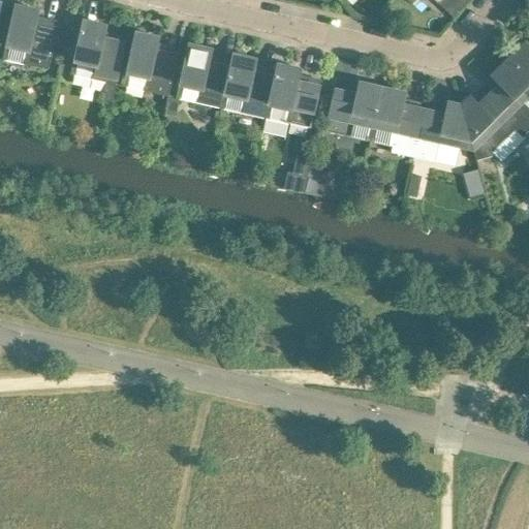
[(39,10),(33,8),(14,4),(2,59),(48,69),(58,27),(36,22),(38,17),(39,10)]
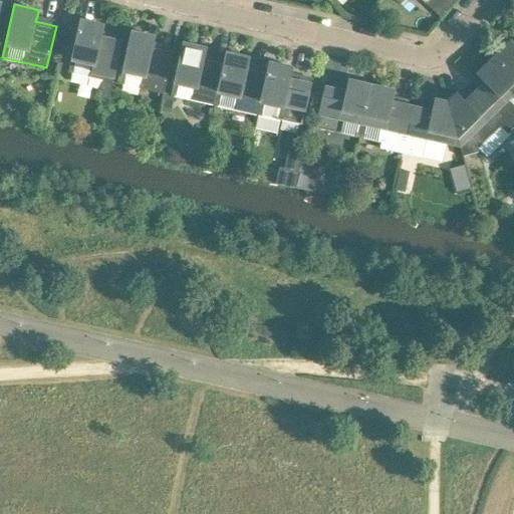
[(104,25),(98,23),(80,19),(68,72),(103,80),(99,97),(108,99),(122,41),(101,36),(104,25)]
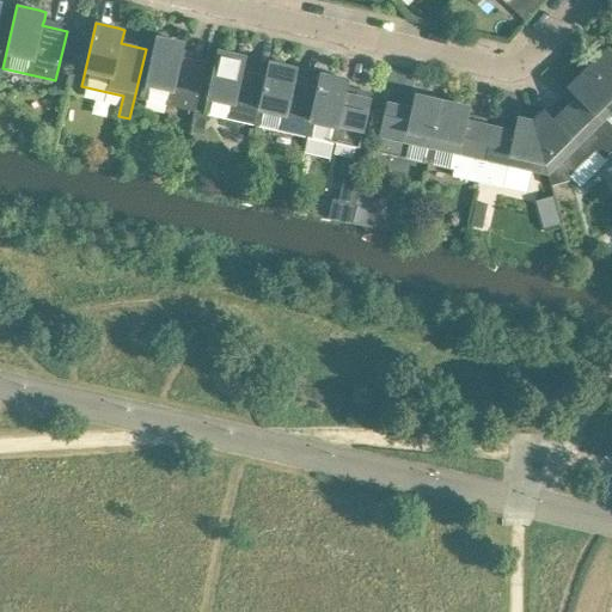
[(184,43),(177,42),(157,37),(142,99),(195,111),(206,62),(182,57),(183,50),(184,43)]
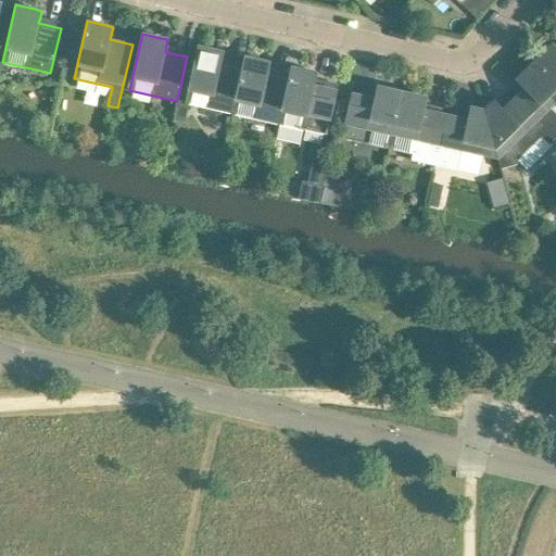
[(555,48),(552,43),(533,62),(555,84),(555,48)]
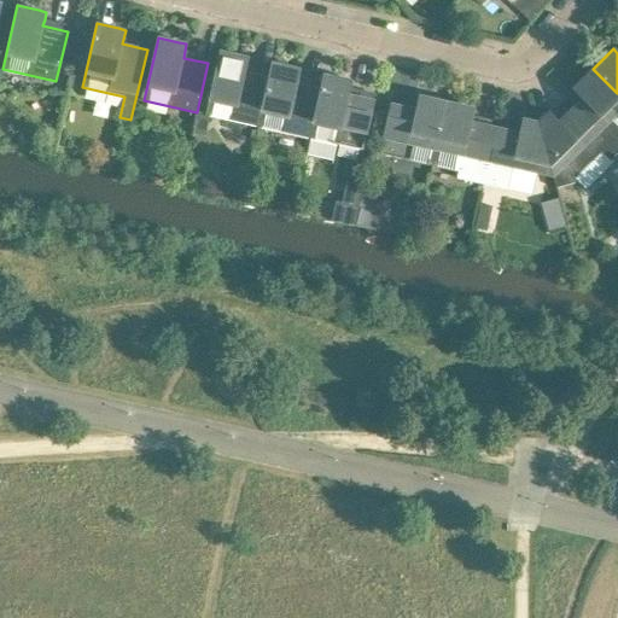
[(205,115),(258,127),(273,63),(272,63),(268,76),(245,71),(246,64),(249,57),(220,51),(209,98),(205,115)]
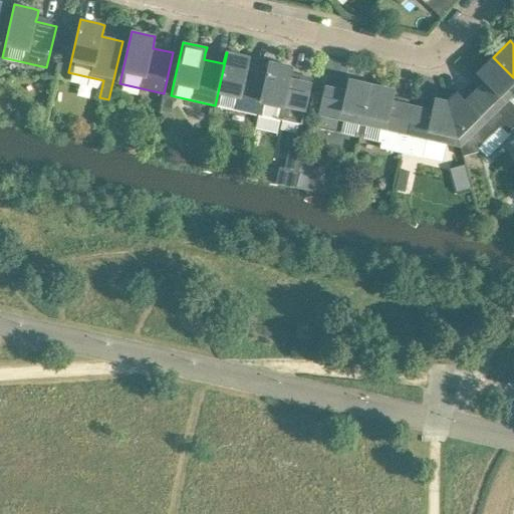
[(249,57),(227,52),(215,105),(258,114),(270,62),(269,61),(266,73),(247,69),(248,63),(249,57)]
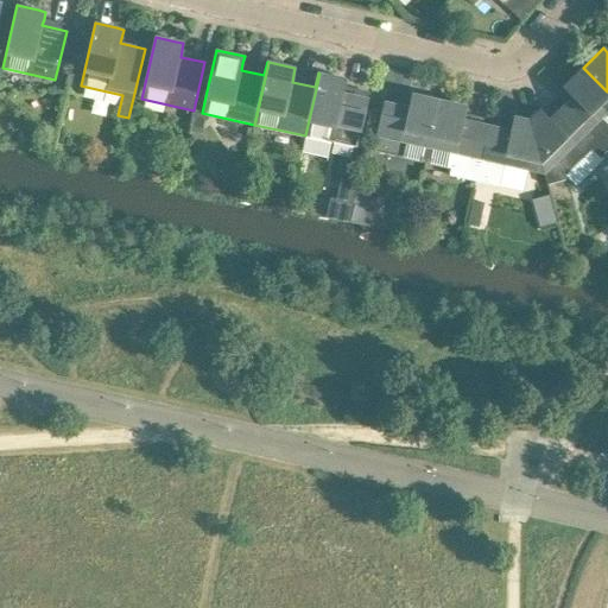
[(574,96),(568,102),(607,144),(607,92),(583,68),(563,87),(569,92),(574,96)]
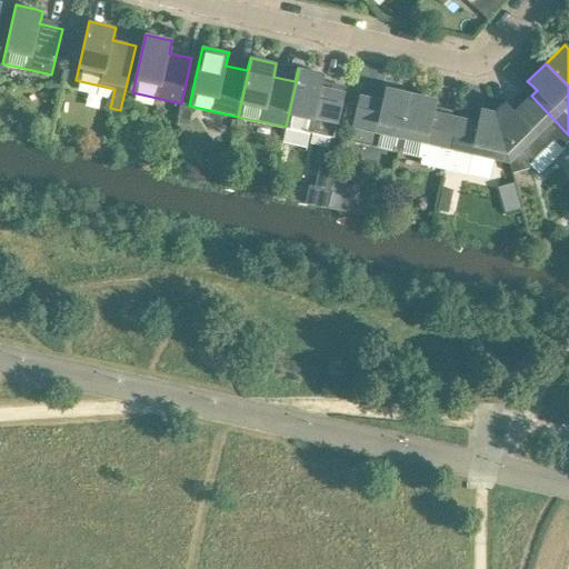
[(318,72),(299,69),(286,127),(333,138),(345,92),(321,87),(322,80),(323,75),(318,72)]
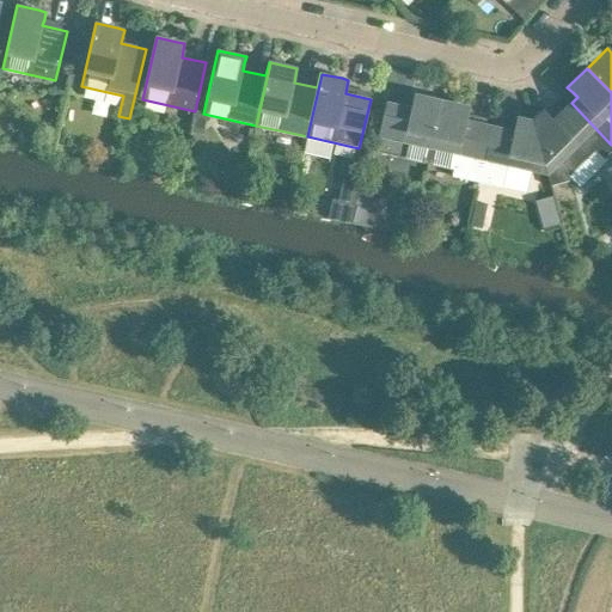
[(377,152),(428,164),(442,101),(415,95),(414,102),(412,109),(387,103),(377,152)]
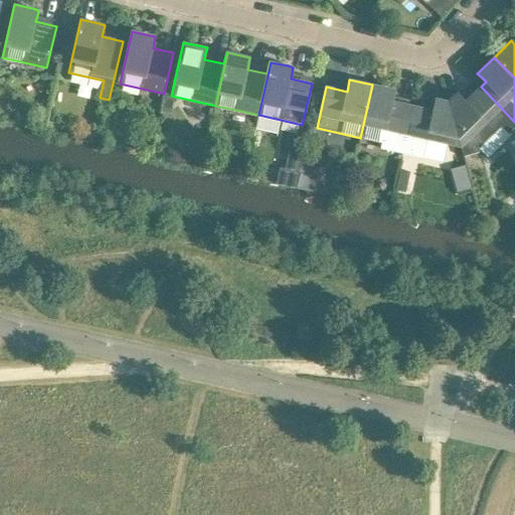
[(395,90),(372,84),(360,138),(382,143),(381,149),(402,153),(412,107),(392,102),(395,90)]
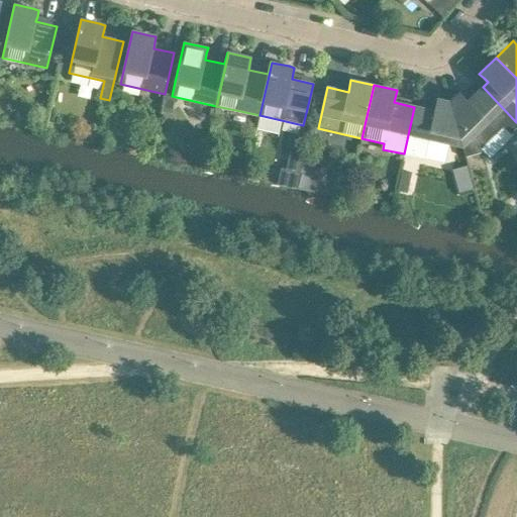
[(459,93),(450,102),(466,158),(482,152),(481,148),(503,126),(510,133),(516,126),(516,122),(483,87),(468,102),(459,93)]
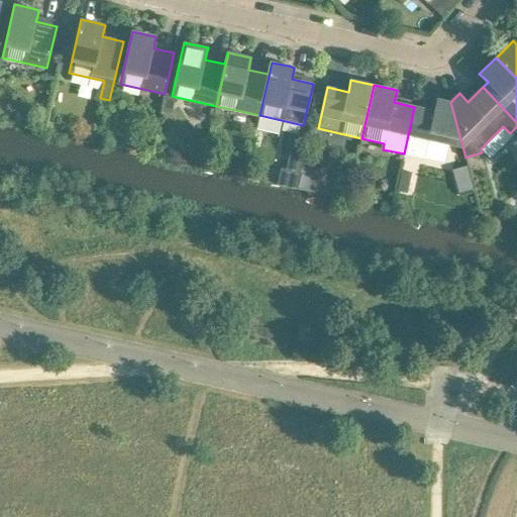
[(435,111),(414,107),(404,153),(425,159),(430,139),(461,146),(466,158),(450,102),(437,99),(436,105),(435,111)]
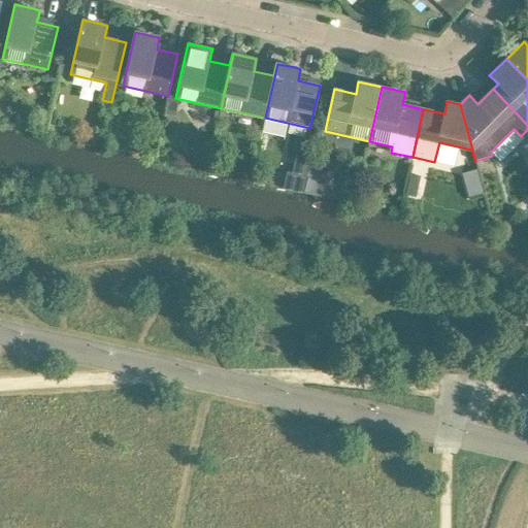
[(299,151),(294,172),(307,175),(312,154),(299,151)]
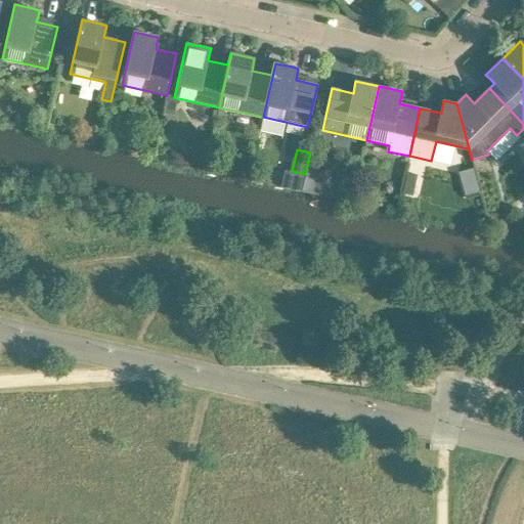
[(310,156),(306,176),(317,178),(318,175),(322,158),(310,156)]
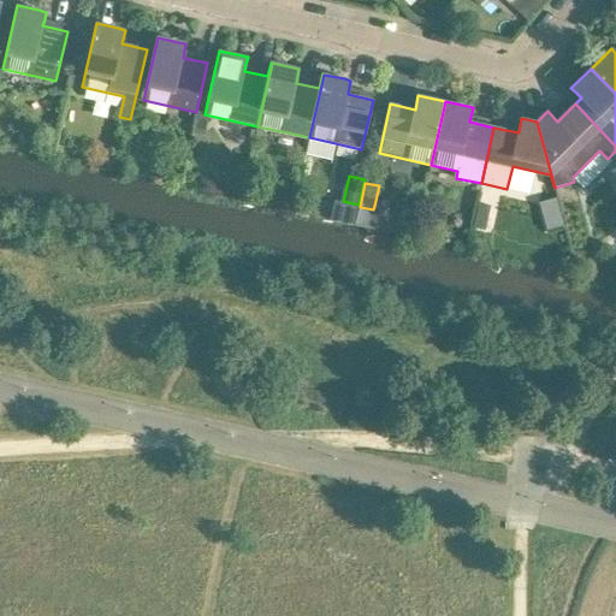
[(543,201),(549,226),(566,223),(560,197),(543,201)]
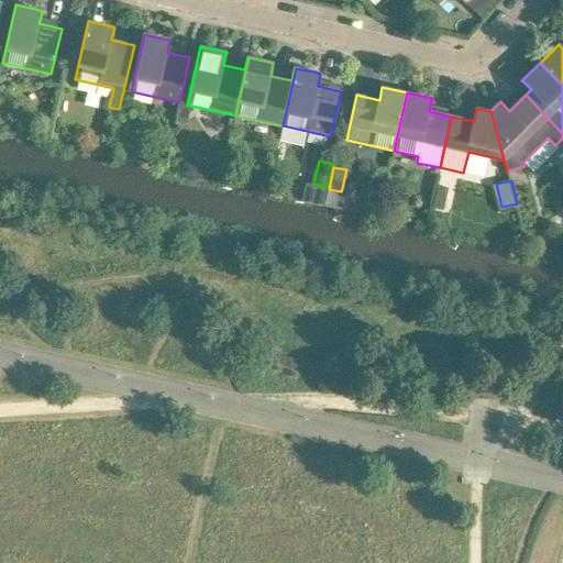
[(450,188),(440,186),(434,209),(445,211),(450,188)]
